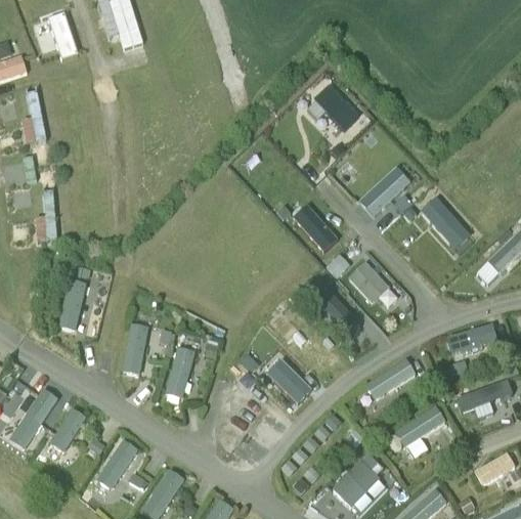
[(143,42),(131,0),(98,0),(109,32),(118,29),(124,48),(143,42)]
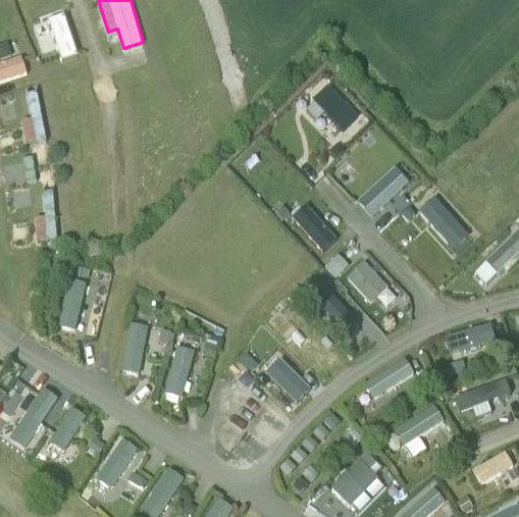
[(68,14),(38,20),(41,36),(54,34),(59,58),(75,55),(68,14)]
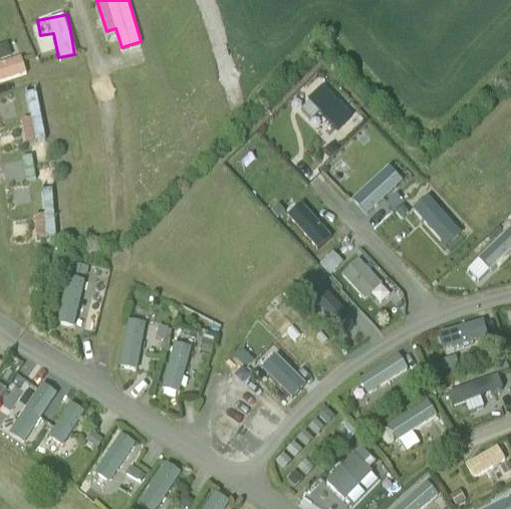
[(0,58),(0,78),(27,70),(22,52),(0,58)]
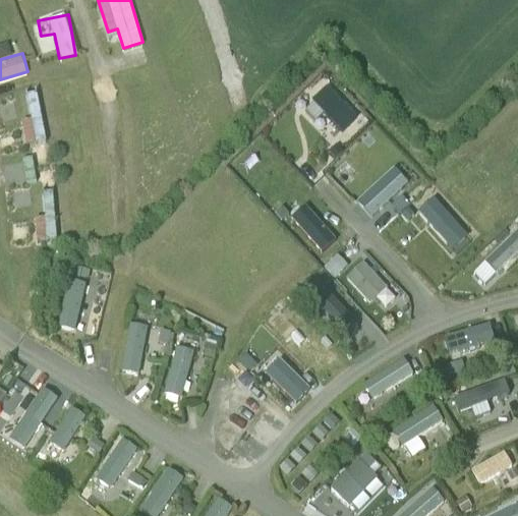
[(357,115),(328,84),(313,99),(343,129),(357,115)]
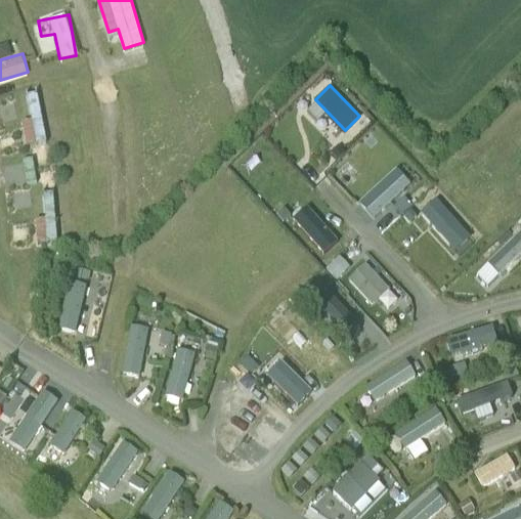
[(31,116),(23,117),(25,142),(45,139),(40,89),(28,90),(31,116)]
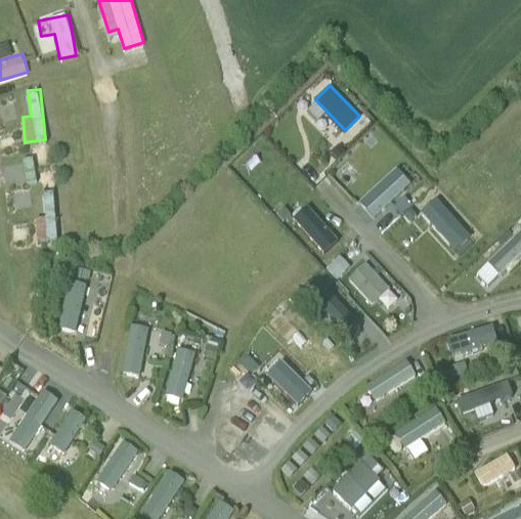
[(396,165),(358,201),(374,216),(410,180),(396,165)]
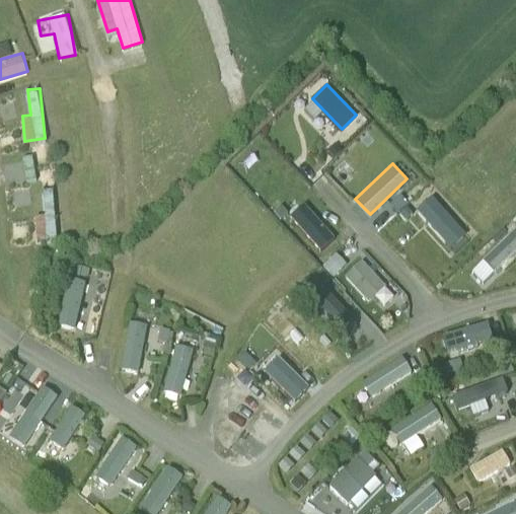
[(34,237),(56,237),(55,188),(43,188),(44,214),(34,214),(34,237)]
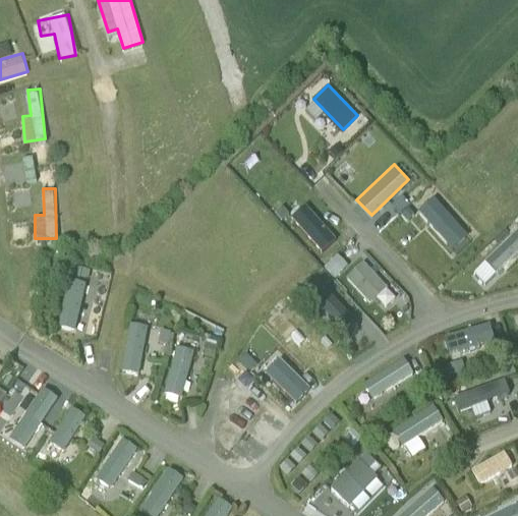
[(433,194),(417,210),(452,246),(468,231),(433,194)]
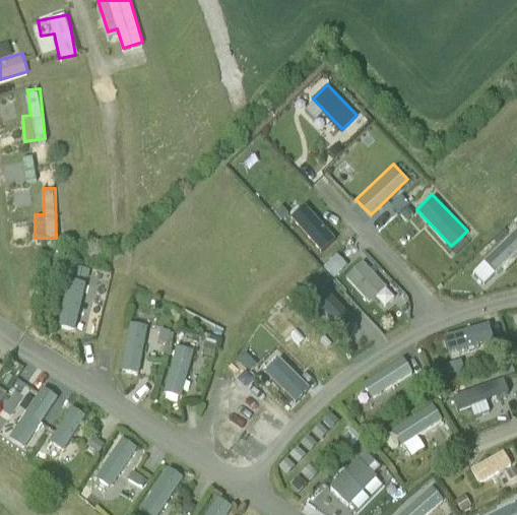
[(304,201),(289,215),(321,249),(336,235),(304,201)]
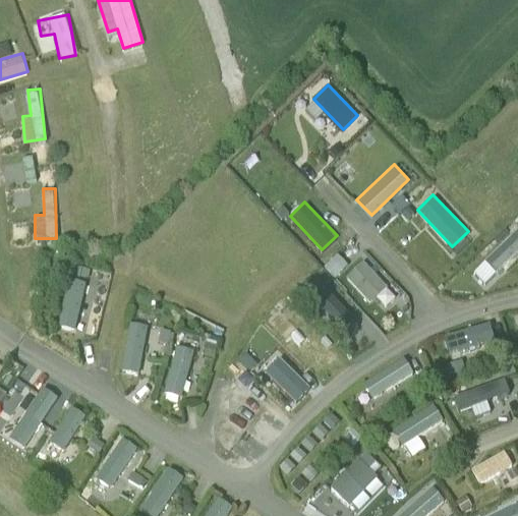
[(517,225),(483,255),(496,269),(517,249),(517,225)]
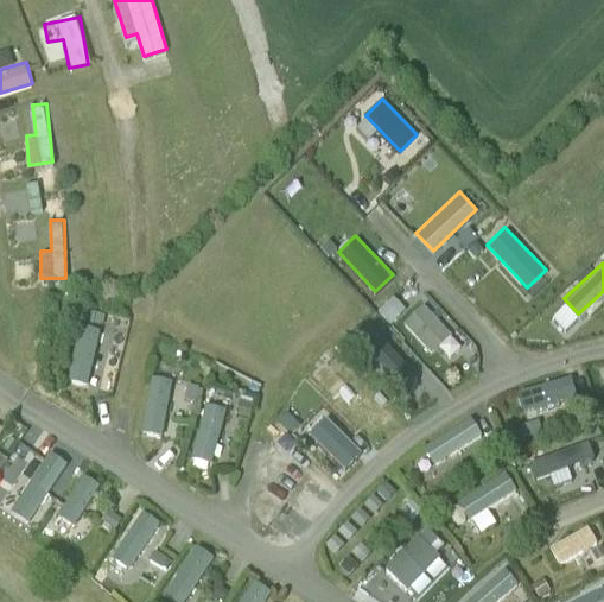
[(390,321),(406,306),(394,293),(379,306),(390,321)]
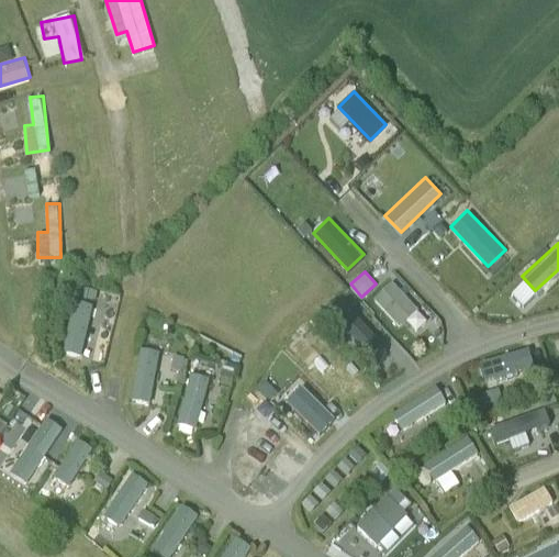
[(410,332),(427,315),(392,278),(376,293),(410,332)]
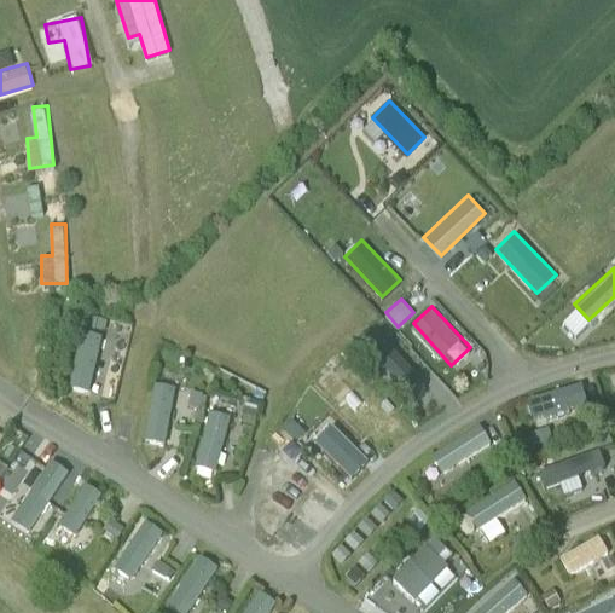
[(82,329),(67,383),(88,389),(104,335),(82,329)]
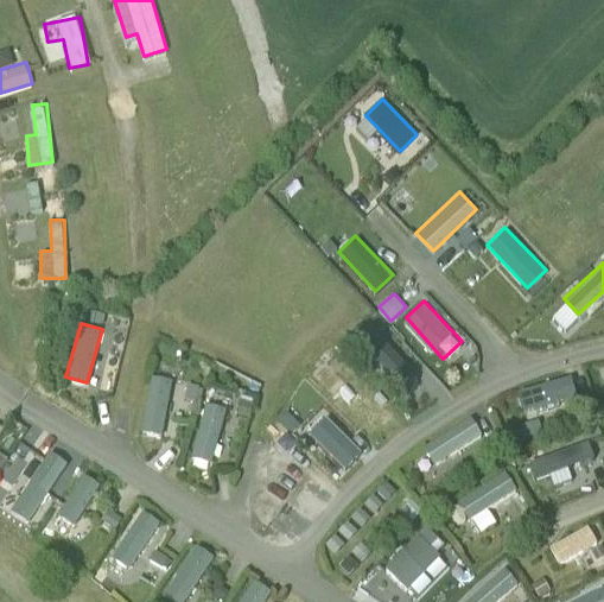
[(362,334),(388,385),(408,375),(382,323),(362,334)]
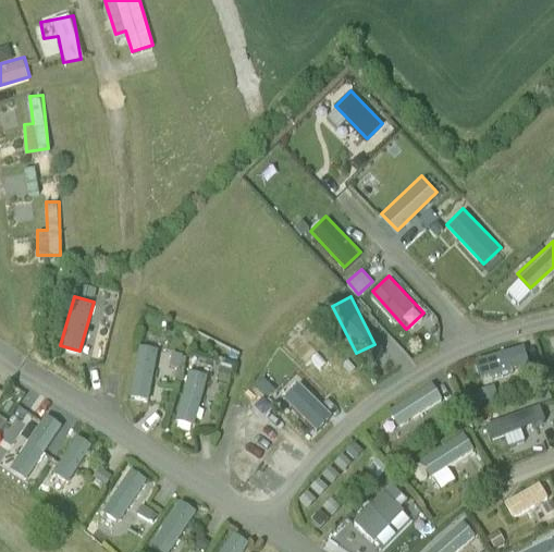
[(526,342),(474,358),(487,401),(509,393),(504,379),(534,369),(526,342)]
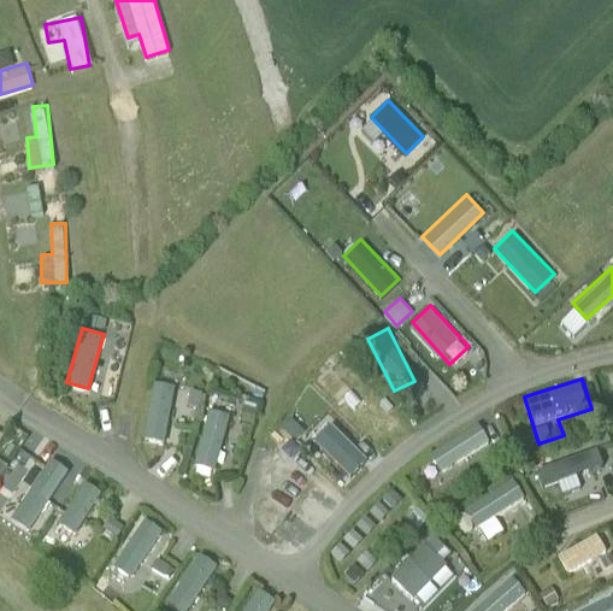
[(164,441),(177,385),(155,380),(142,435),(164,441)]
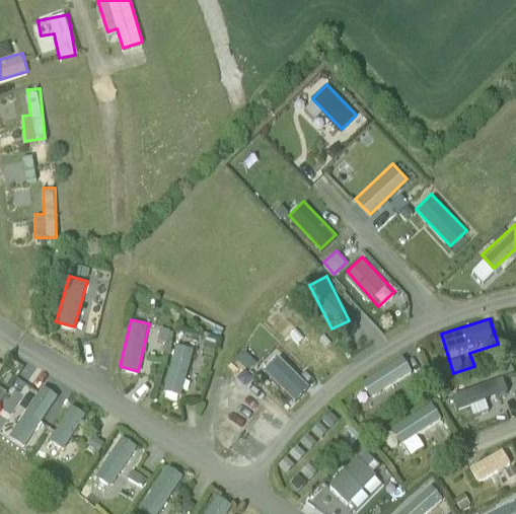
[(177,342),(162,388),(180,394),(196,348),(177,342)]
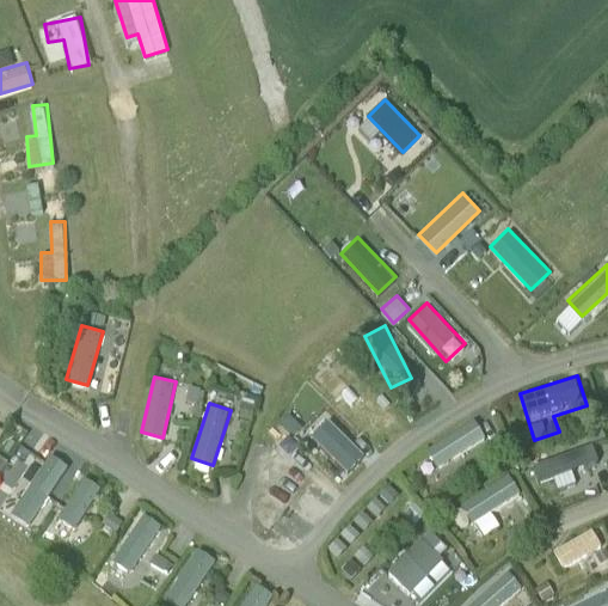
[(441,472),(490,442),(474,416),(425,446),(441,472)]
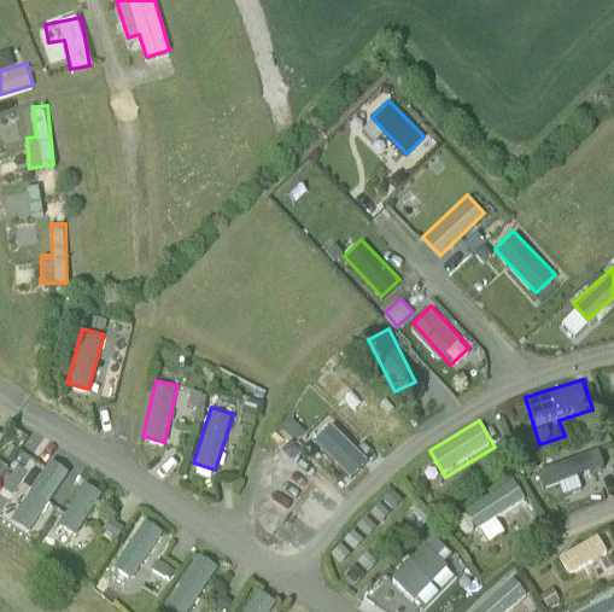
[(0,472),(16,483),(33,455),(21,448),(10,465),(0,458),(0,472)]
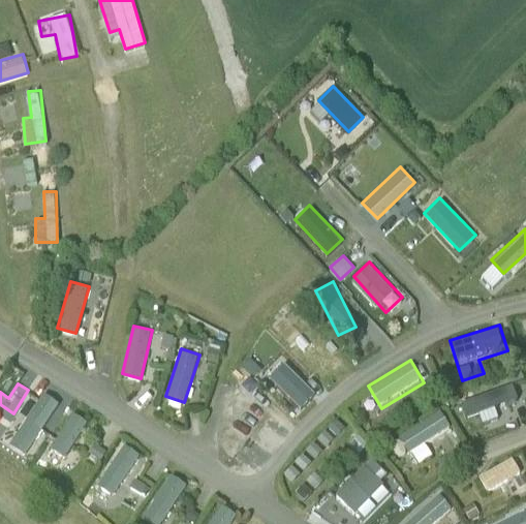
[(460,400),(464,414),(518,399),(514,384),(460,400)]
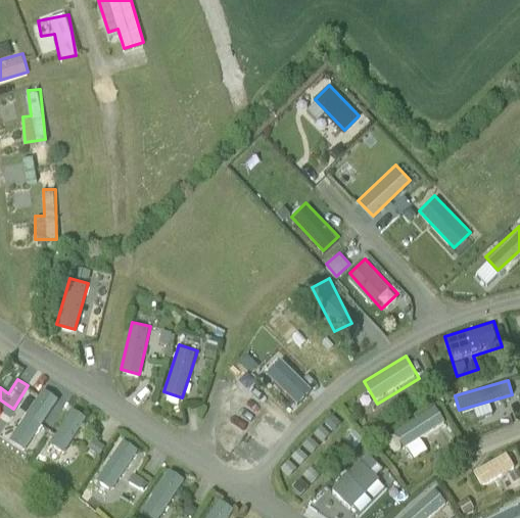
[(25,449),(59,397),(42,386),(8,437),(25,449)]
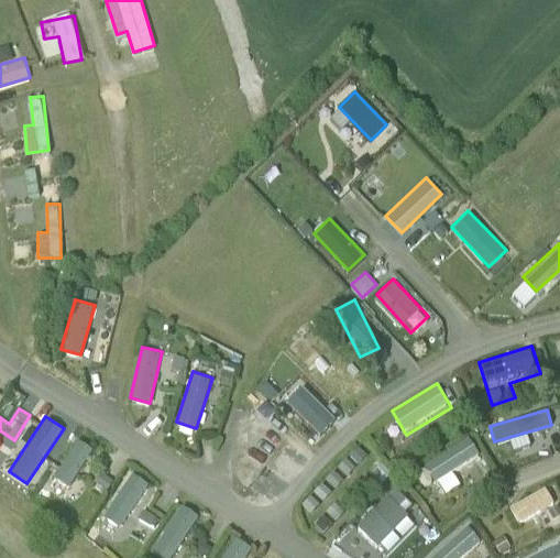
[(435,482),(481,453),(469,436),(424,465),(435,482)]
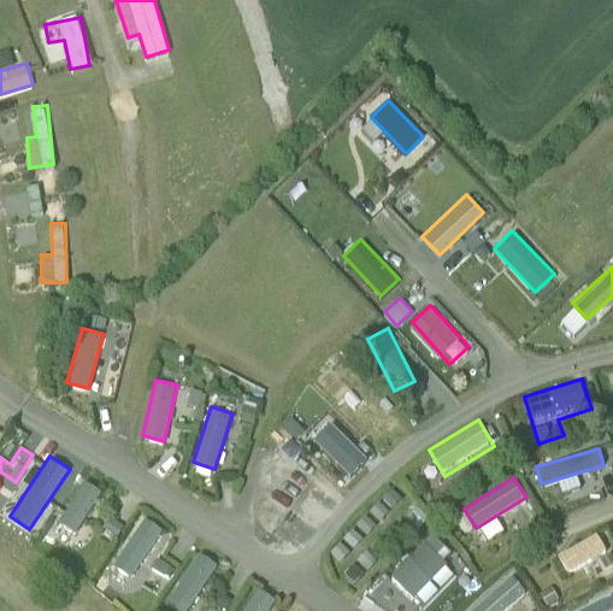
[(74,532),(102,491),(86,480),(57,521),(74,532)]
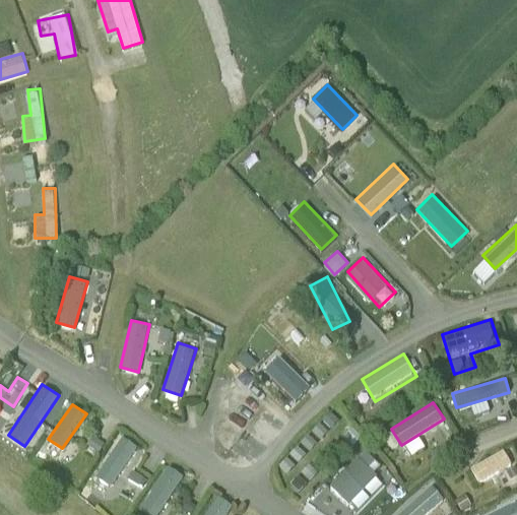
[(110,487),(138,446),(122,435),(93,475),(110,487)]
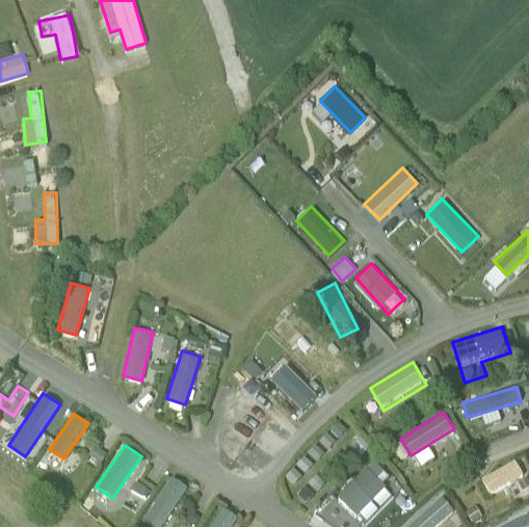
[(491,494),(523,472),(512,457),(480,479),(491,494)]
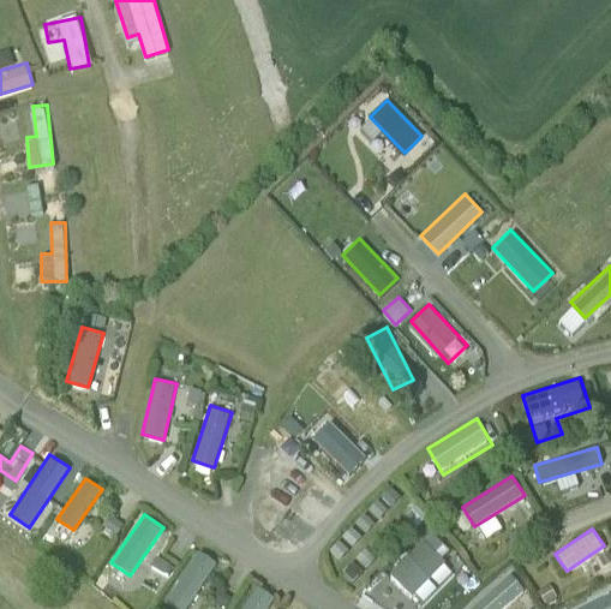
[(412,595),(453,551),(431,530),(389,573),(412,595)]
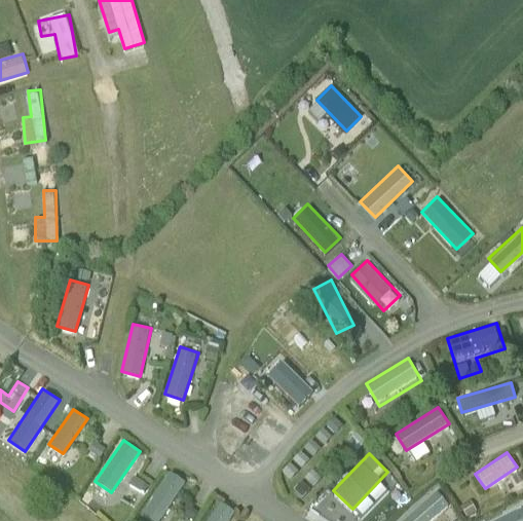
[(156,520),(159,520),(186,480),(170,470),(143,512),(156,520)]
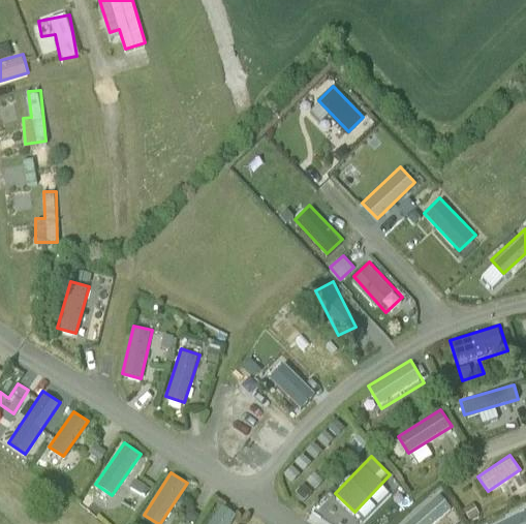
[(402,523),(429,523),(453,507),(441,493),(402,522),(402,523)]
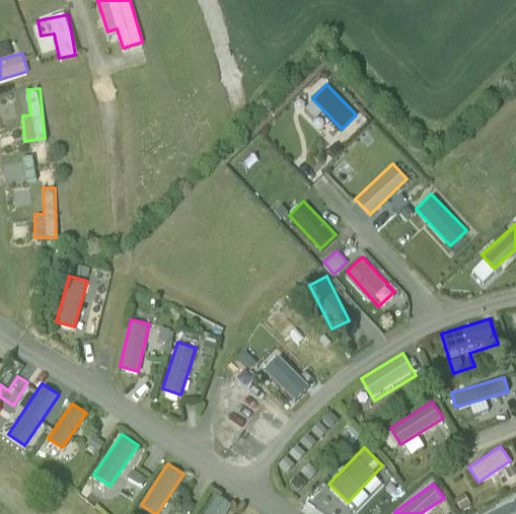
[(218,494),(204,513),(226,513),(233,504),(218,494)]
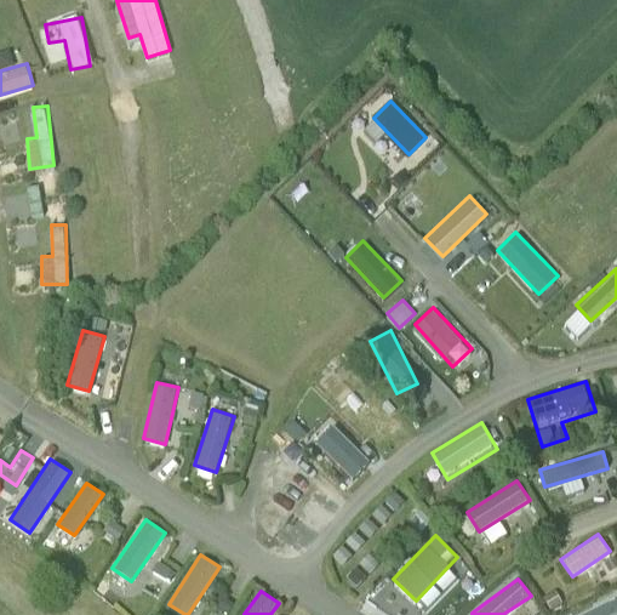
[(616,597),(583,614),(616,614),(616,597)]
